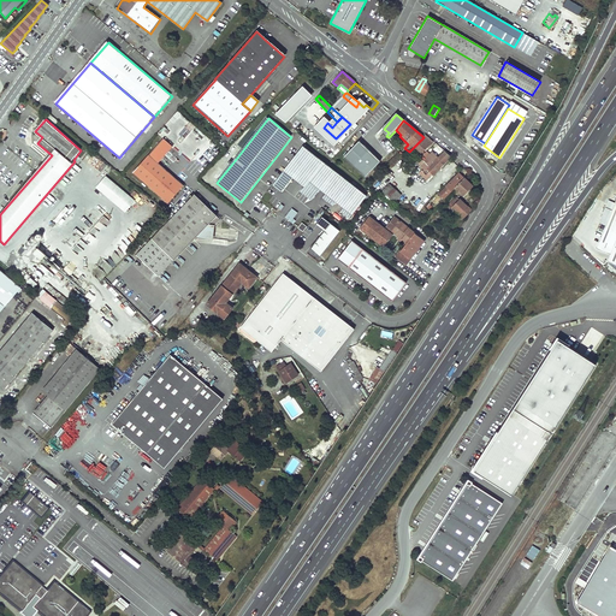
[(412,149),(409,152),(410,153),(413,150),(419,157),(432,143),(425,136),(424,137),(412,149)]
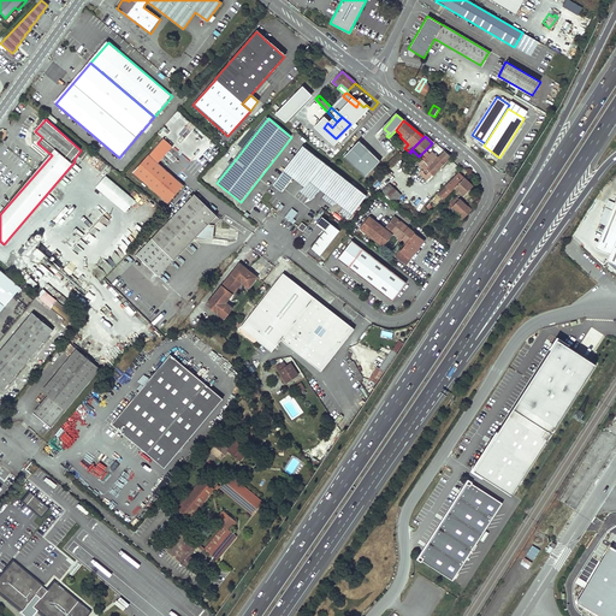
[(164,138),(143,161),(178,191),(184,185),(159,163),(173,147),(164,138)]
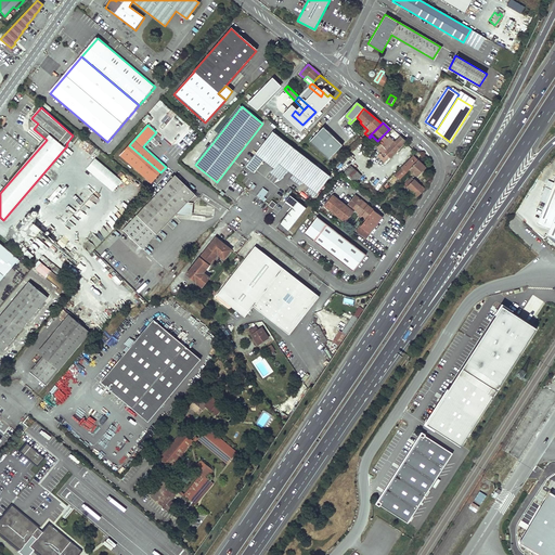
[(343,145),(323,127),(310,141),(330,159),(343,145)]
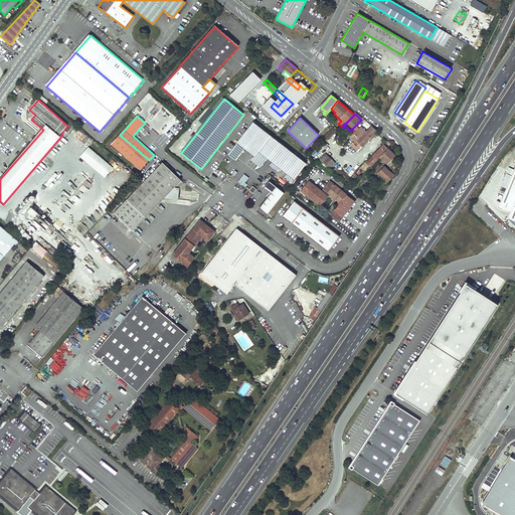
[(352,132),(348,136),(354,142),(352,143),(353,145),(350,148),(355,152),(361,146),(361,147),(377,132),(371,127),(359,139),(352,132)]
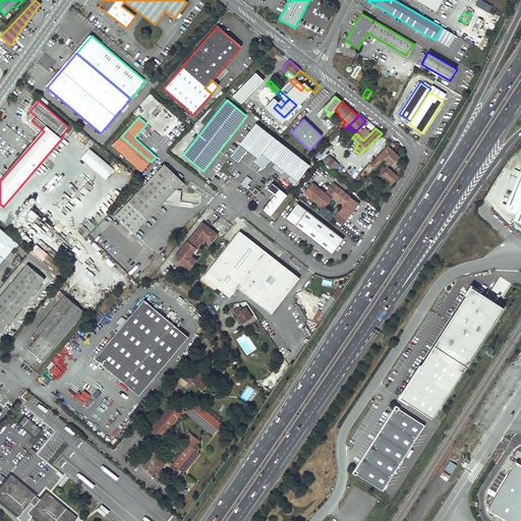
[(262,129),(246,149),(271,168),(283,152),(286,149),(262,129)]
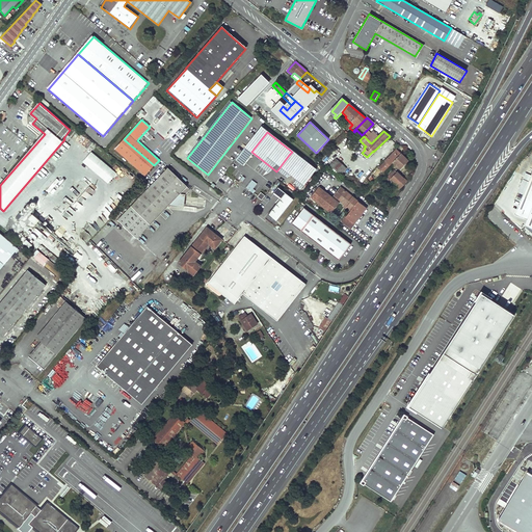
[(124,139),(114,150),(144,176),(154,165),(124,139)]
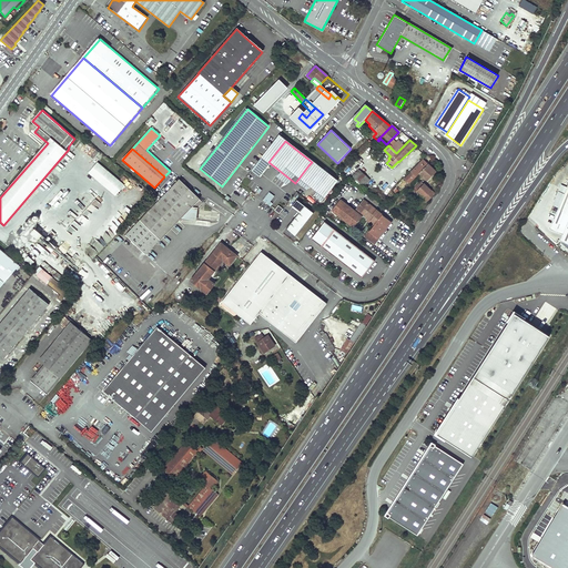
[(423,160),(404,180),(409,184),(419,173),(428,164),(423,160)]
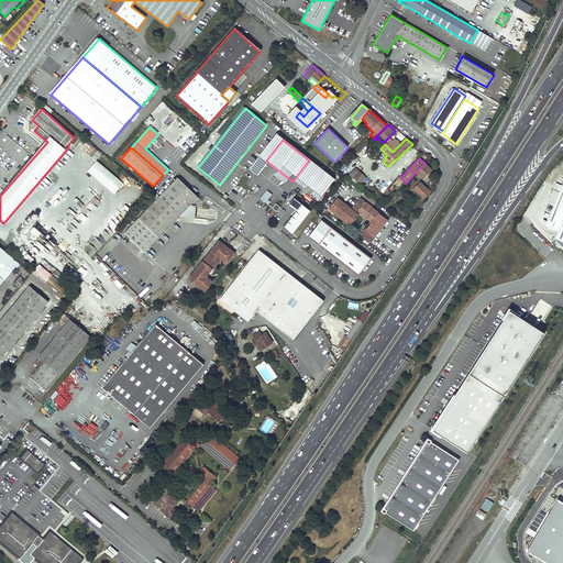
[(97,159),(87,170),(113,195),(123,184),(97,159)]
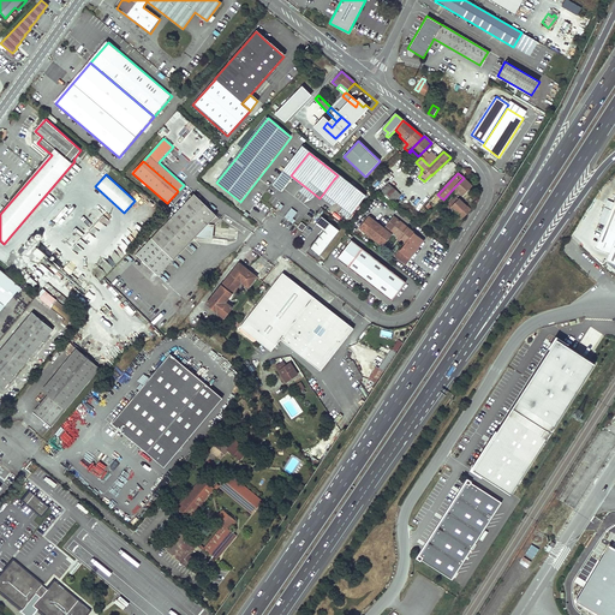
[(338,175),(334,179),(344,186),(344,185),(350,190),(351,187),(338,175)]
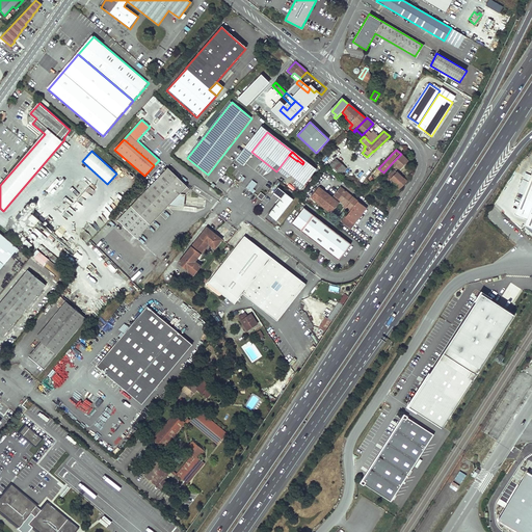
[(401,154),(393,162),(400,169),(408,161),(401,154)]
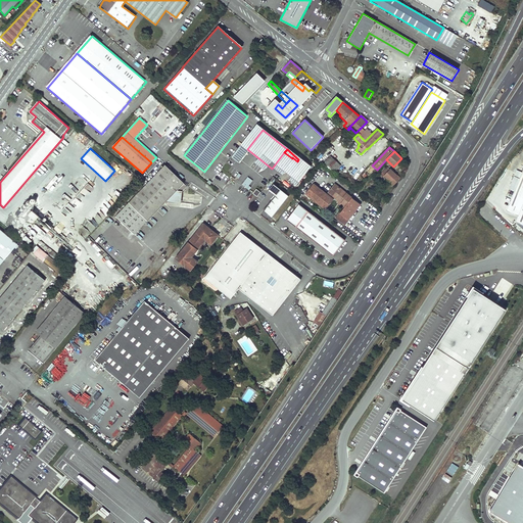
[(284,165),(280,171),(292,180),(296,176),(294,175),(298,170),(300,171),(305,163),(299,158),(298,159),(297,161),(292,157),(292,158),(288,163),(285,167),(284,165)]
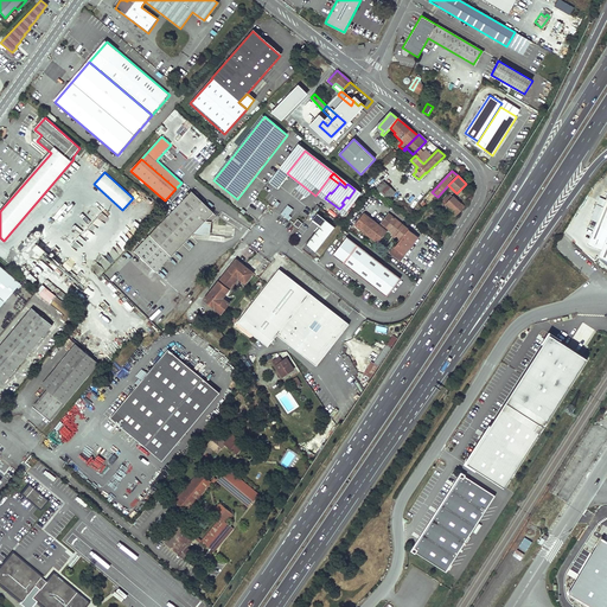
[(383,184),(376,193),(385,202),(394,192),(383,184)]
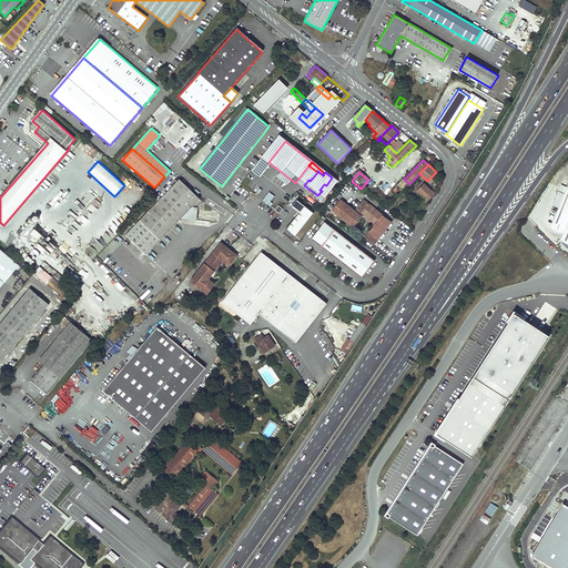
[(127,235),(146,255),(181,220),(193,208),(199,208),(204,202),(180,179),(127,235)]
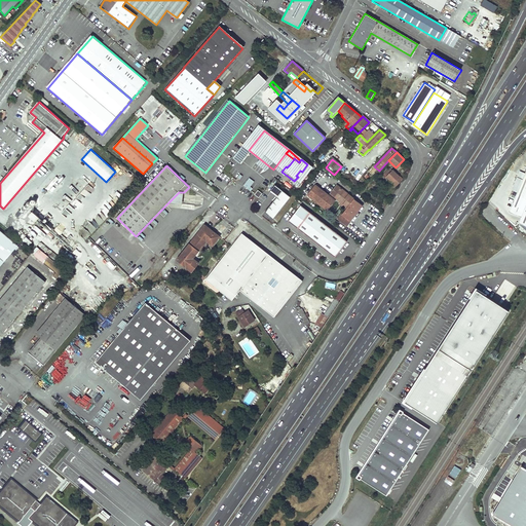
[(525,168),(524,175),(521,180),(516,194),(508,213),(520,218),(517,224),(525,227),(525,168)]
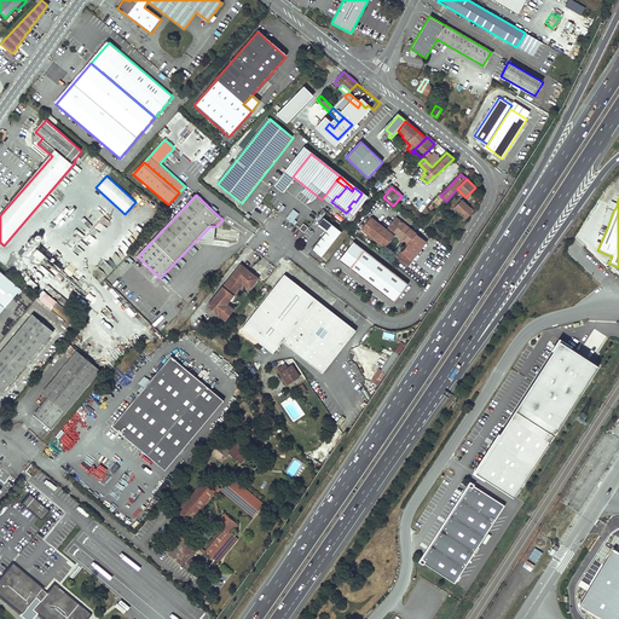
[(462,200),(453,208),(467,220),(475,212),(462,200)]
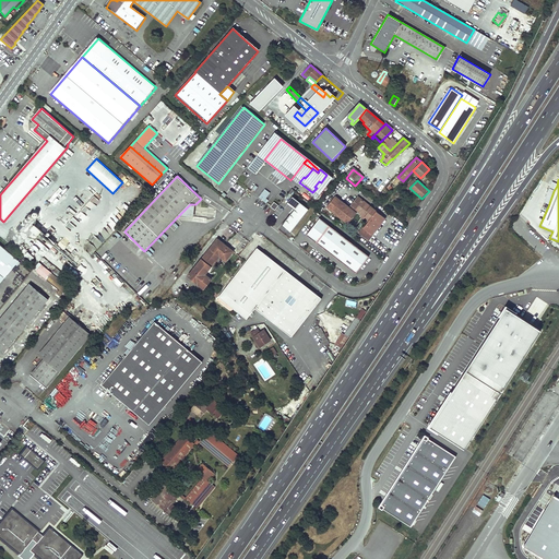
[(299,182),(298,183),(311,194),(312,192),(299,182)]
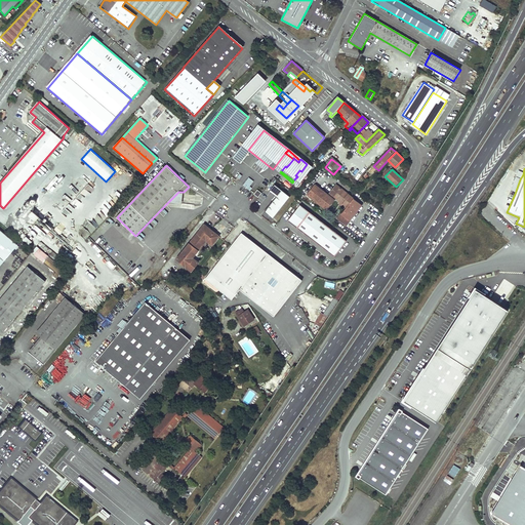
[(523,174),(517,171),(514,177),(520,179),(523,174)]
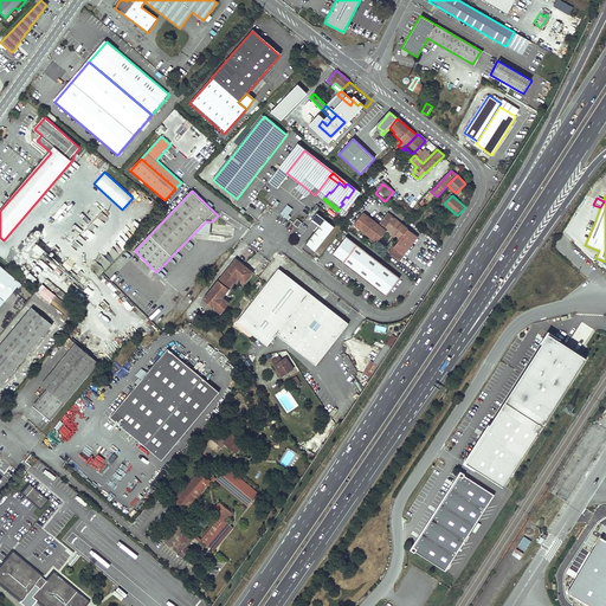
[(593,205),(586,220),(594,224),(600,207),(593,205)]
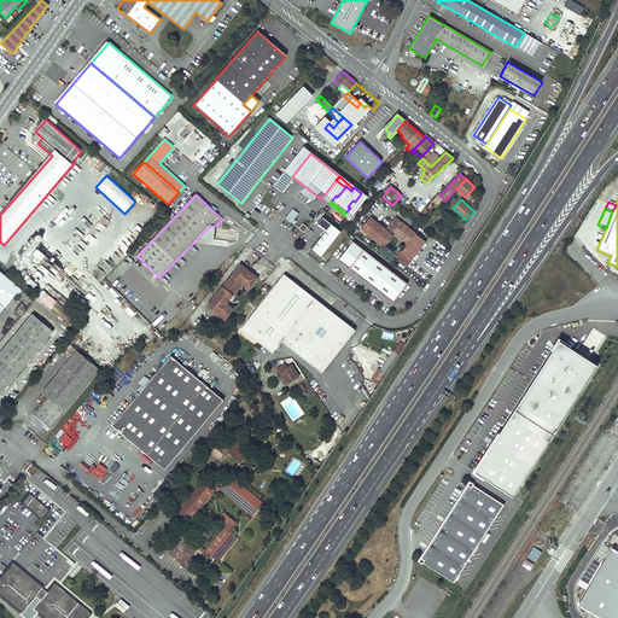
[(322,219),(316,226),(325,233),(312,250),(321,258),(340,233),(322,219)]
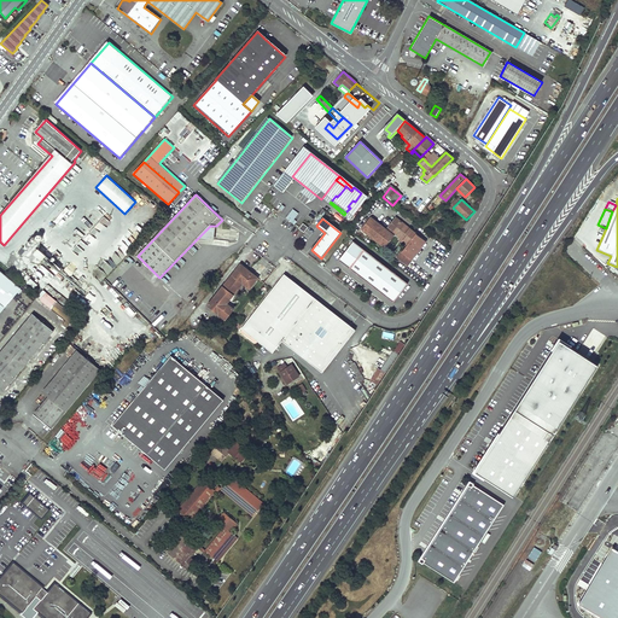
[(371,219),(361,231),(385,249),(395,237),(391,235),(392,233),(400,238),(409,245),(407,248),(397,260),(407,266),(425,242),(395,220),(388,229),(389,229),(388,232),(371,219)]
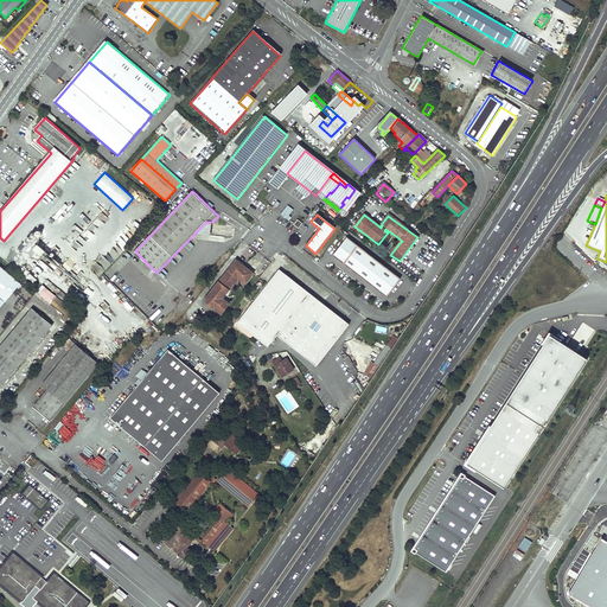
[(206,222),(193,235),(212,236),(212,222),(206,222)]
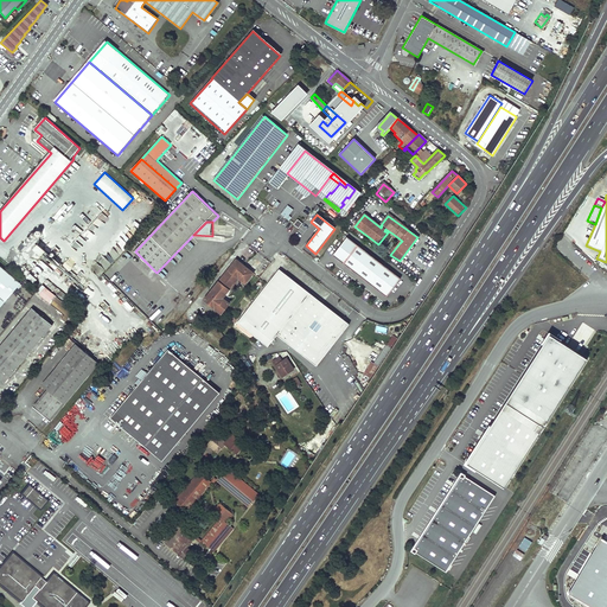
[(332,257),(387,298),(400,280),(346,240),(332,257)]
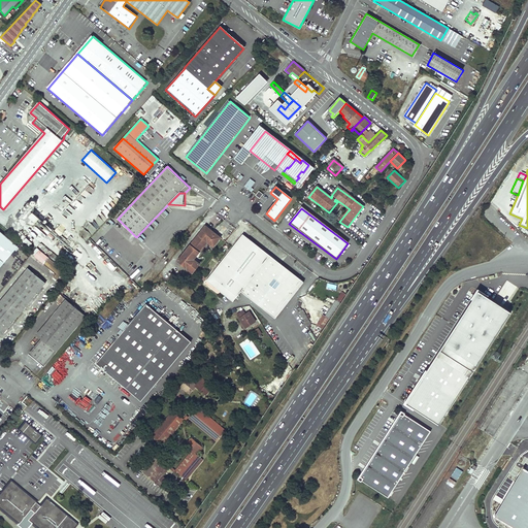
[(35,221),(39,217),(32,210),(28,216),(35,221)]
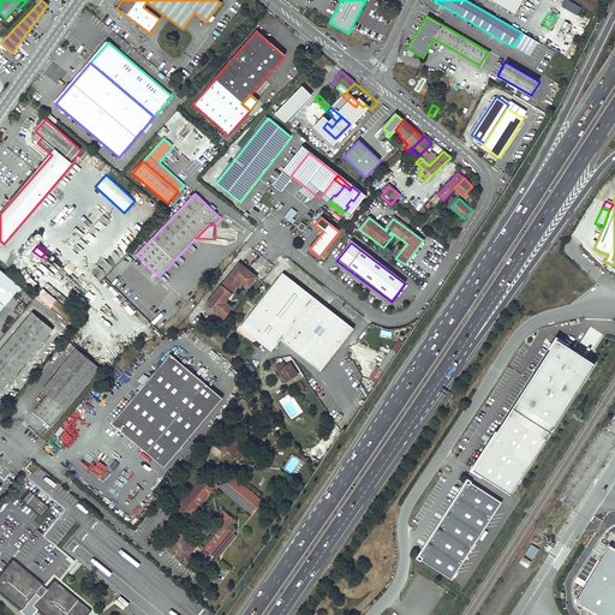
[(256,278),(238,263),(221,286),(232,294),(240,282),(248,288),(256,278)]
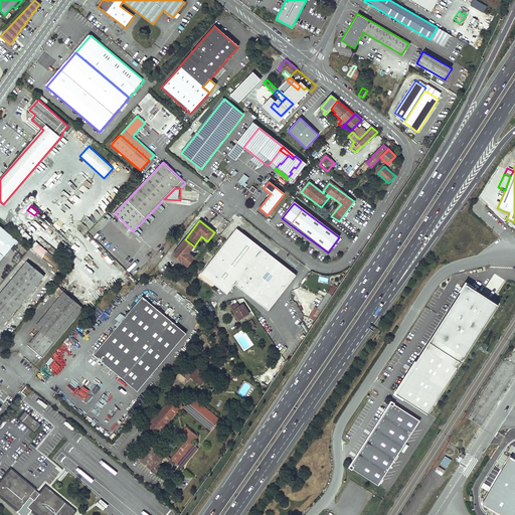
[(0,227),(0,261),(17,241),(0,227)]
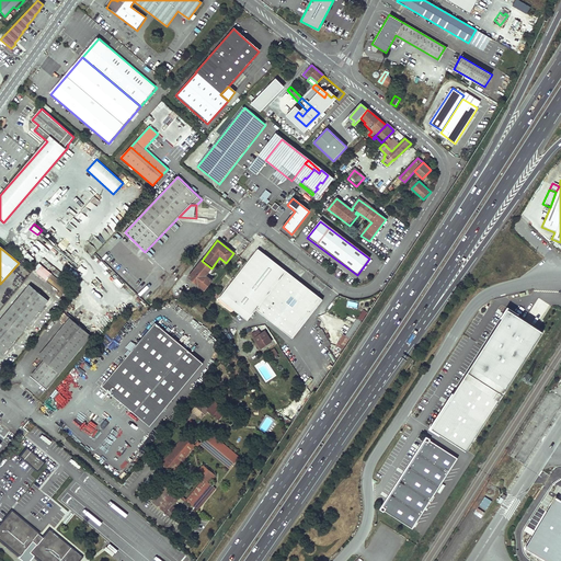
[(54,259),(46,253),(42,259),(48,264),(54,259)]
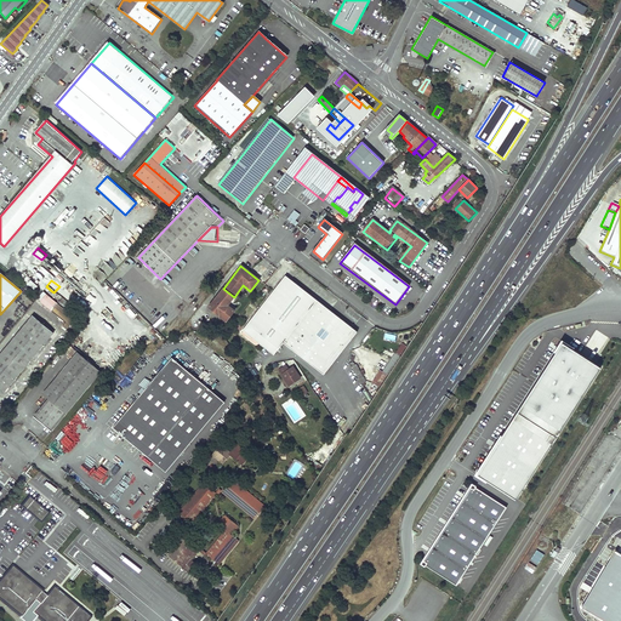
[(279,285),(241,331),(263,347),(268,341),(278,349),(317,301),(291,281),(284,290),(279,285)]
